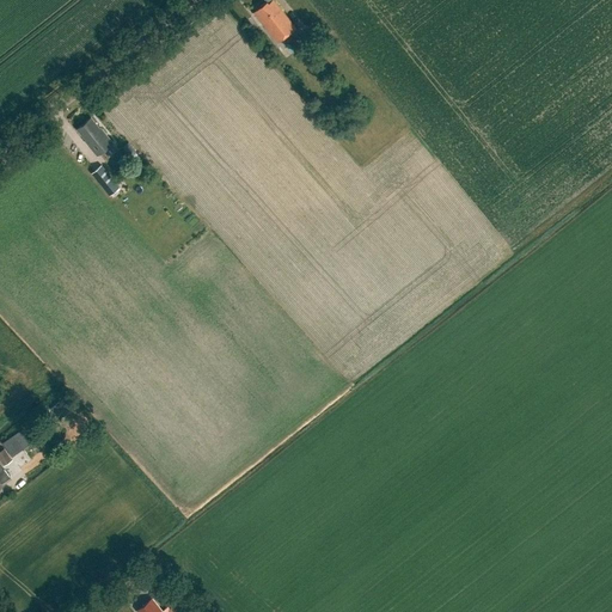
[(258,8),(254,12),(277,42),(297,28),(274,0),(270,0),(268,2),(267,0),(257,7),(258,8)]
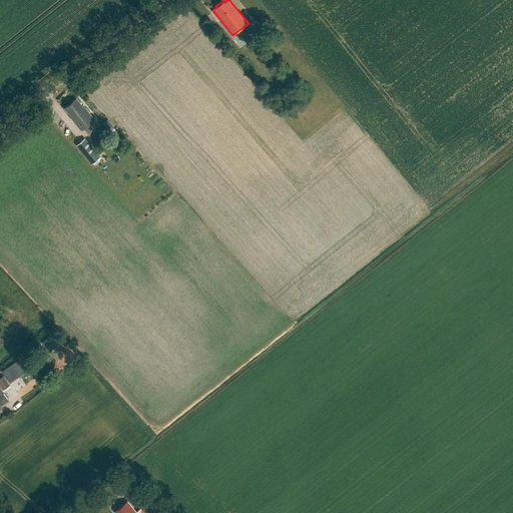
[(66,108),(73,116),(71,117),(82,129),(94,119),(84,106),(83,107),(76,99),(66,108)]
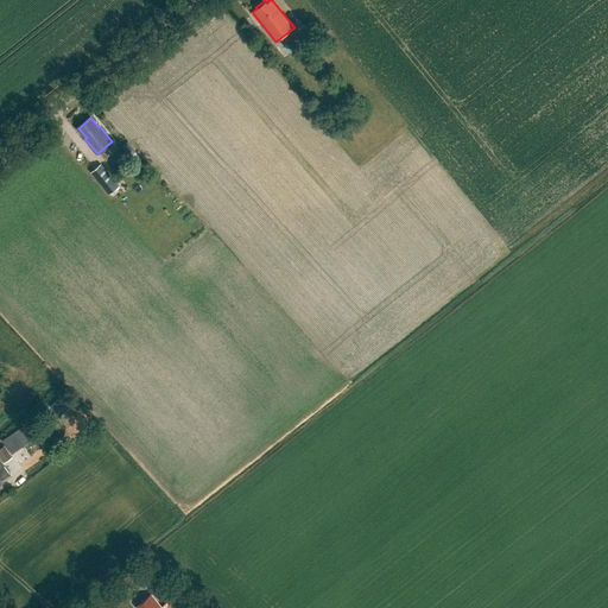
[(119,185),(101,164),(90,172),(108,195),(119,185)]
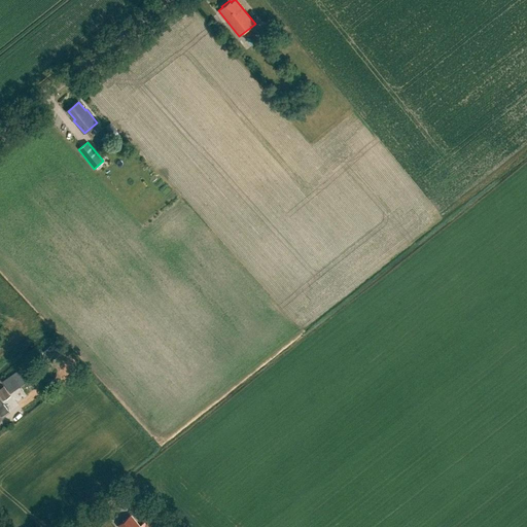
[(53,360),(60,353),(51,344),(44,351),(53,360)]
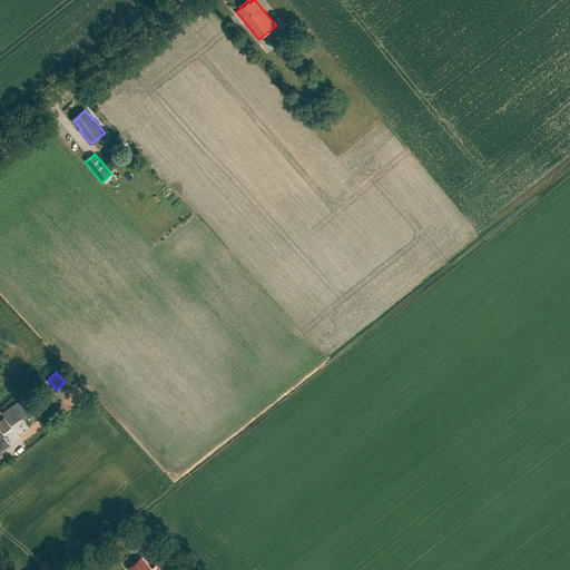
[(3,418),(0,420),(0,428),(3,433),(11,429),(3,418)]
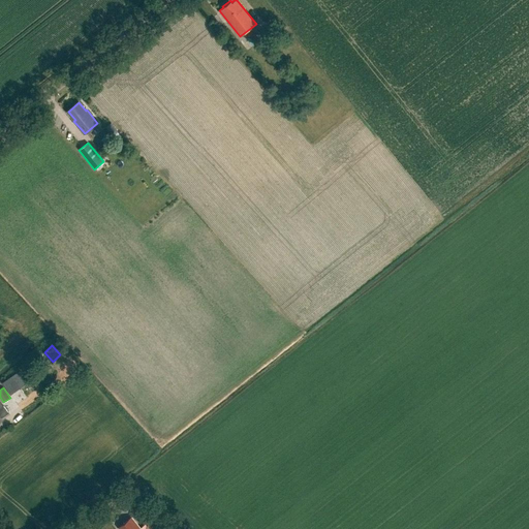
[(0,422),(3,419),(2,416),(9,411),(5,405),(0,408),(0,422)]
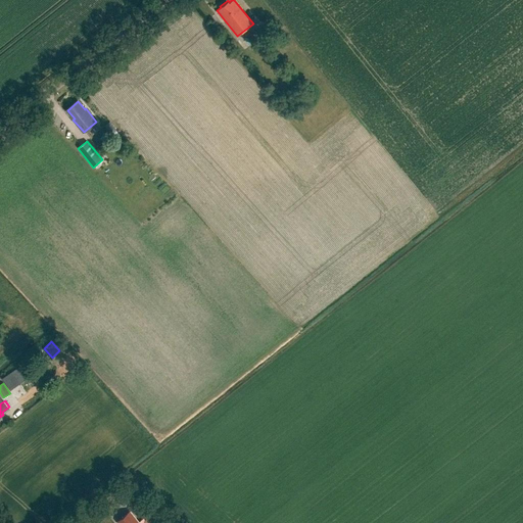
[(119,522),(140,522),(130,510),(117,520),(119,522)]
